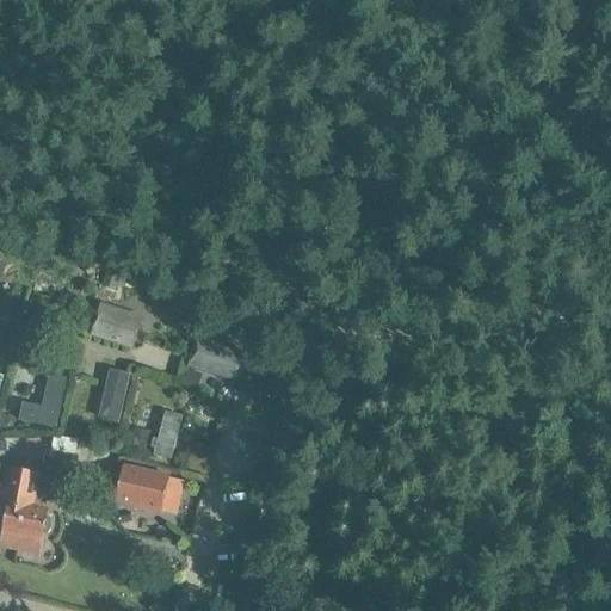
[(109,269),(103,287),(116,291),(122,273),(109,269)]
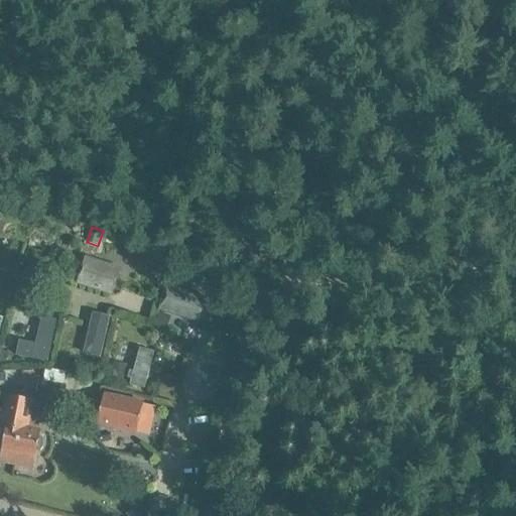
[(112,295),(121,267),(86,255),(77,283),(112,295)]
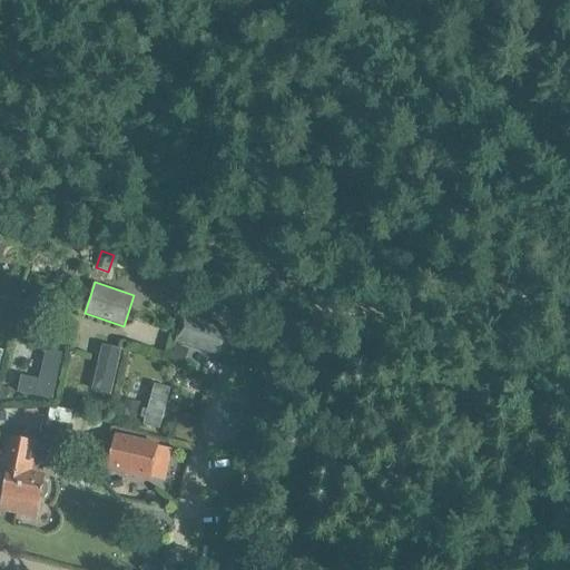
[(219,356),(228,327),(184,314),(175,343),(219,356)]
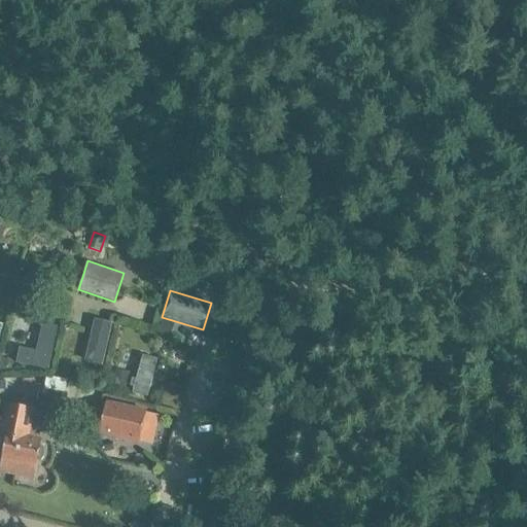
[(163,320),(159,331),(171,337),(175,324),(163,320)]
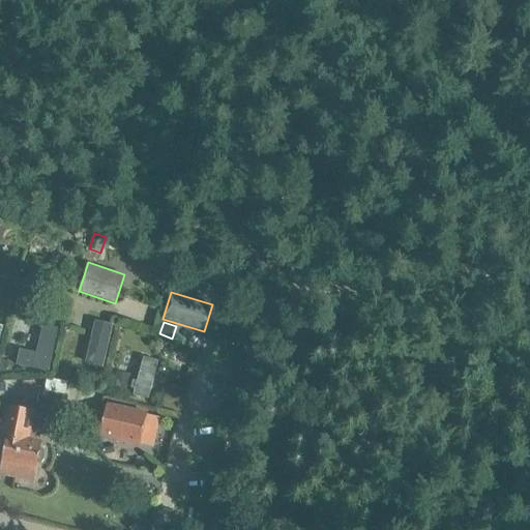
[(20,350),(17,364),(49,371),(57,329),(42,326),(36,353),(20,350)]
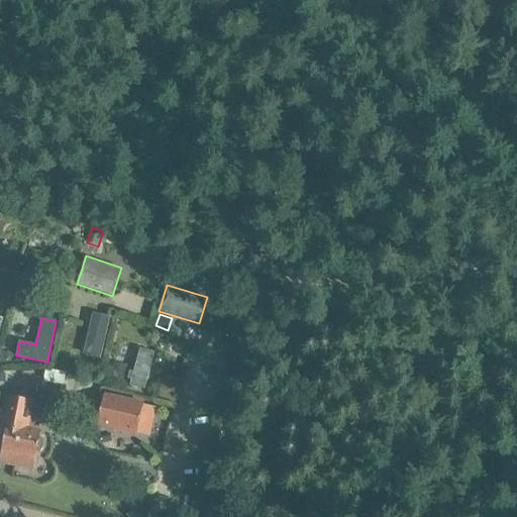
[(4,352),(2,364),(12,366),(14,355),(4,352)]
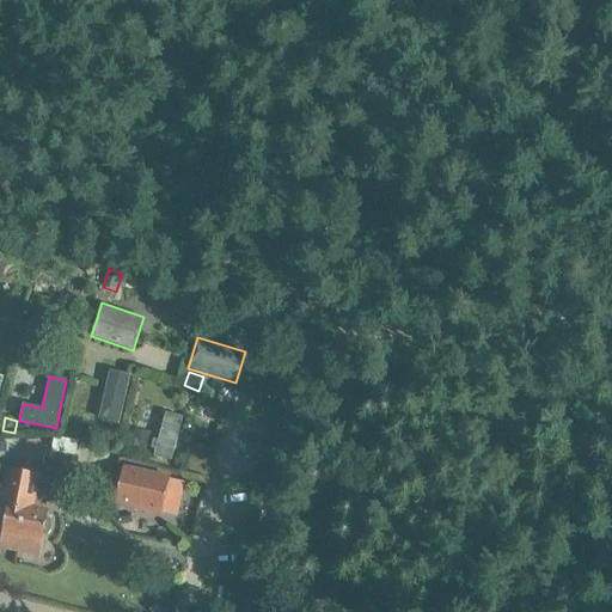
[(135,430),(132,446),(146,451),(151,434),(135,430)]
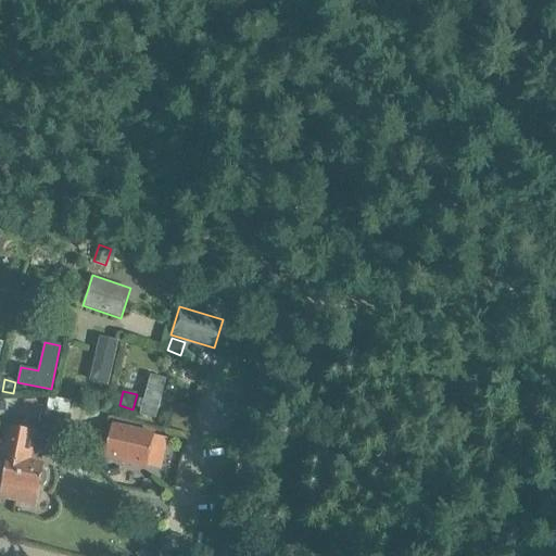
[(71,415),(40,409),(37,424),(68,429),(71,415)]
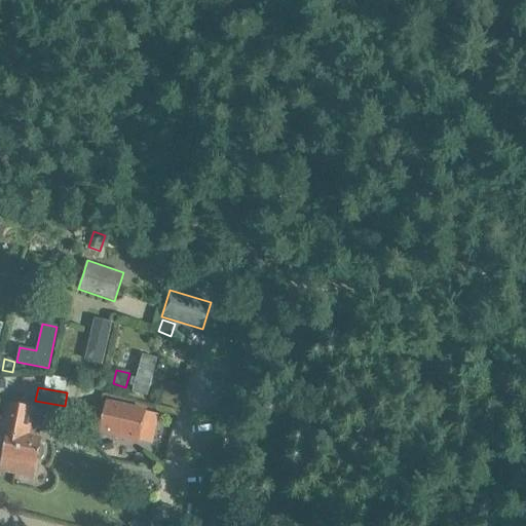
[(108,402),(101,434),(138,442),(145,411),(108,402)]
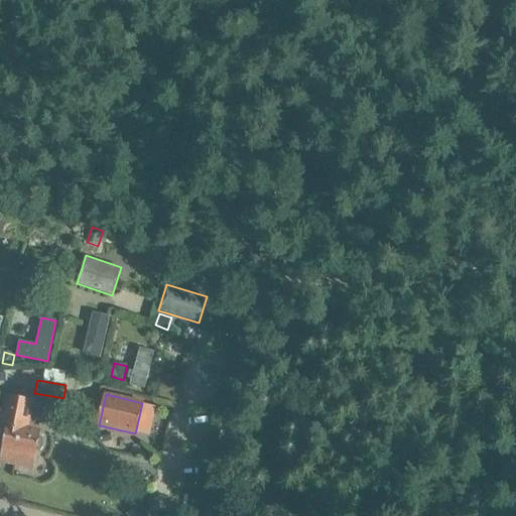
[(0,452),(0,460),(33,467),(40,432),(25,429),(31,400),(7,395),(4,410),(8,411),(0,452)]
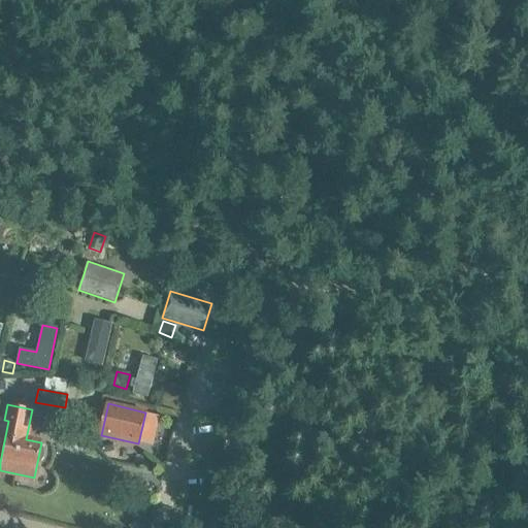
[(138,518),(129,527),(130,527),(146,527),(147,527),(138,518)]
